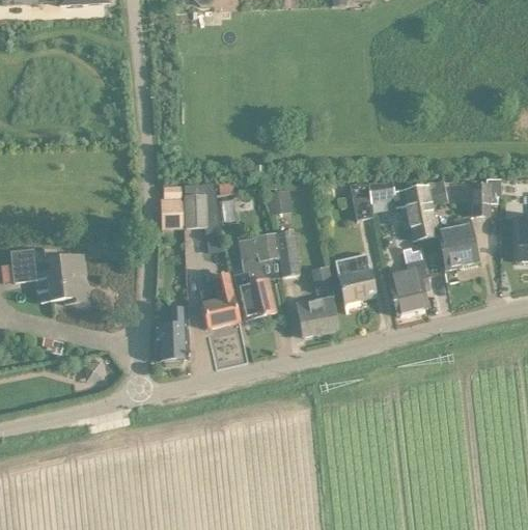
[(269,163),(250,163),(250,175),(269,174),(269,163)]
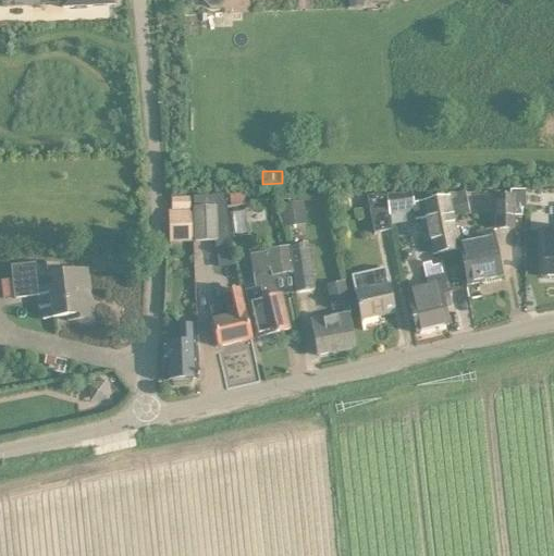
[(504,194),(494,194),(494,226),(514,227),(514,212),(525,212),(526,187),(509,186),(508,194),(504,194)]
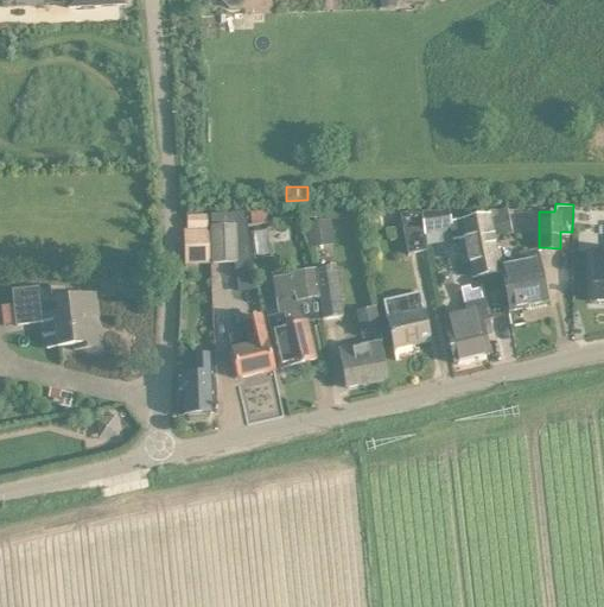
[(503,207),(489,210),(490,214),(495,233),(512,229),(508,212),(503,207)]
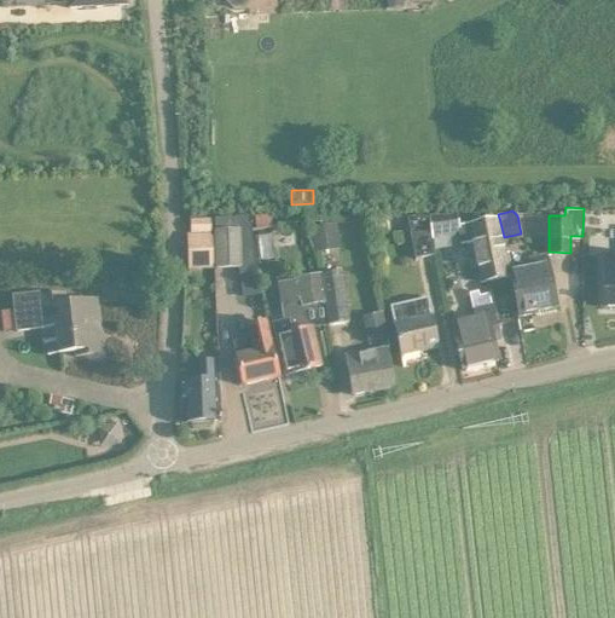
[(267,212),(254,214),(255,225),(268,224),(267,212)]
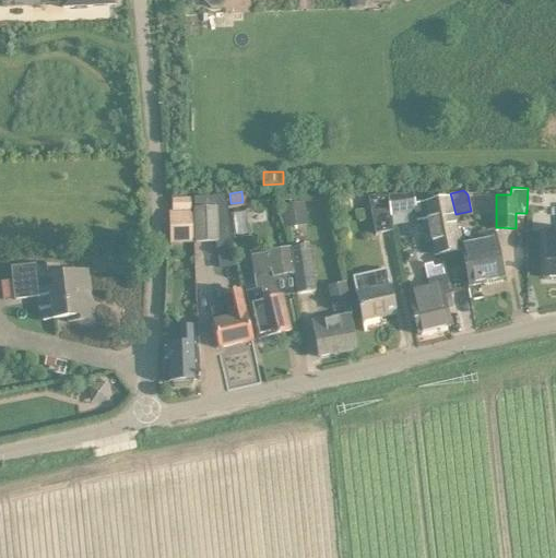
[(386,193),(390,214),(410,211),(410,209),(413,209),(412,191),(386,193)]
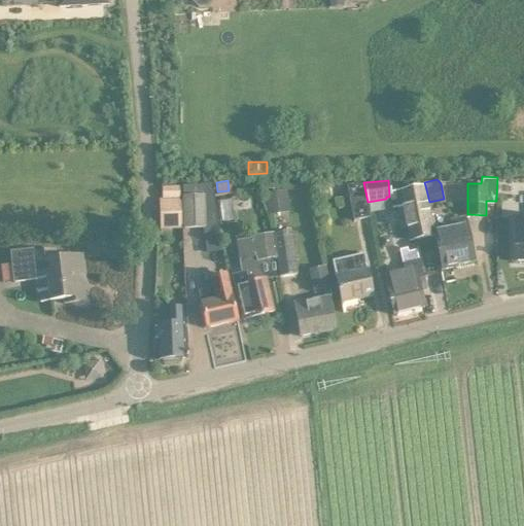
[(370,213),(368,202),(363,181),(346,181),(353,216),(370,213)]
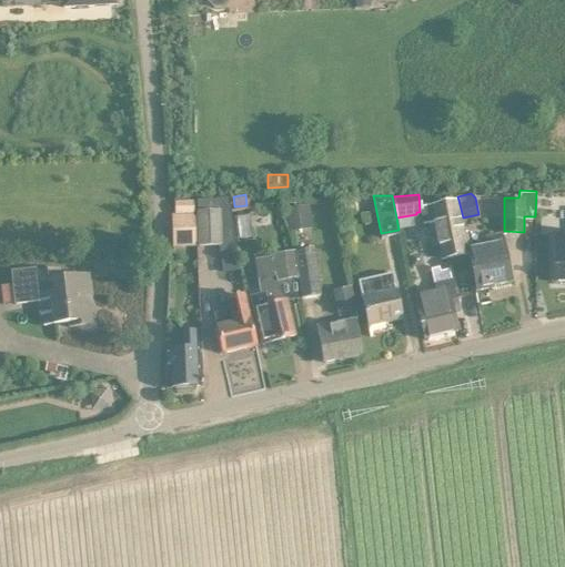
[(454,198),(420,204),(423,221),(433,220),(441,256),(454,254),(466,252),(471,252),(468,243),(463,218),(458,200),(456,200),(456,199),(454,199),(454,198)]
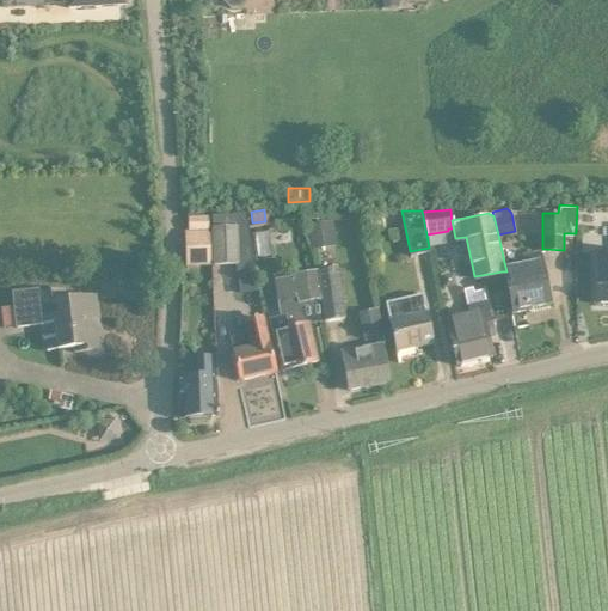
[(244,214),(210,215),(212,263),(251,262),(244,214)]
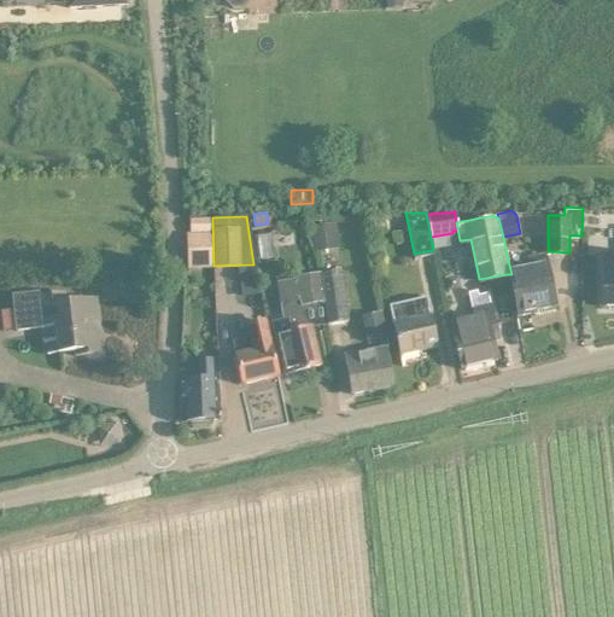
[(309,225),(313,250),(339,245),(335,221),(309,225)]
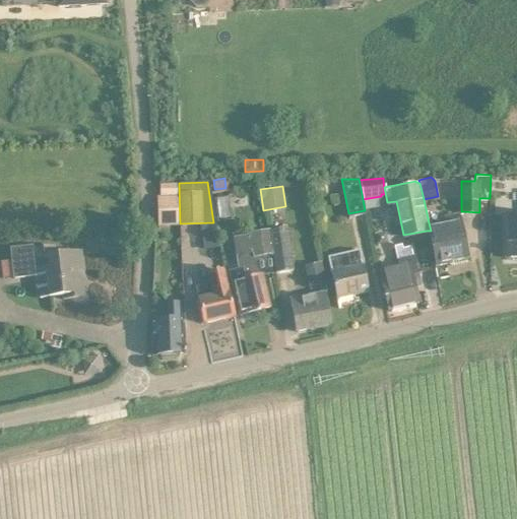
[(159,193),(156,193),(157,223),(178,223),(177,193),(159,193)]
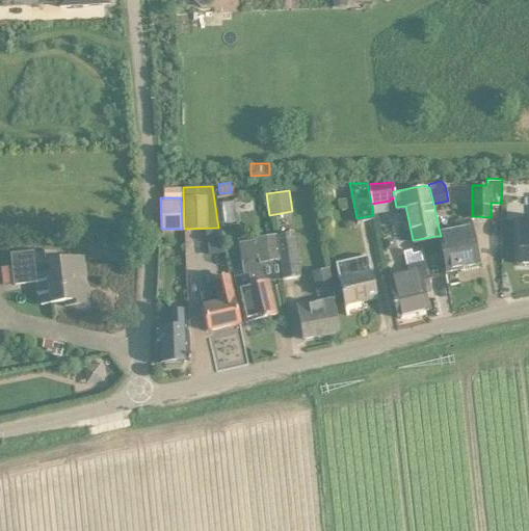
[(455,223),(439,228),(441,236),(444,251),(447,267),(481,262),(472,216),(454,219),(455,223)]
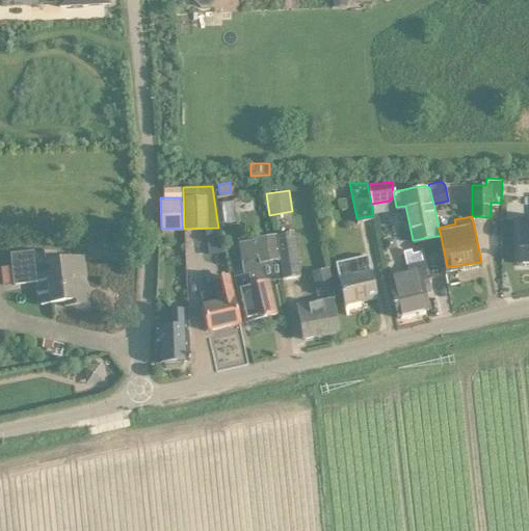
[(528,217),(517,218),(518,262),(528,261),(528,217)]
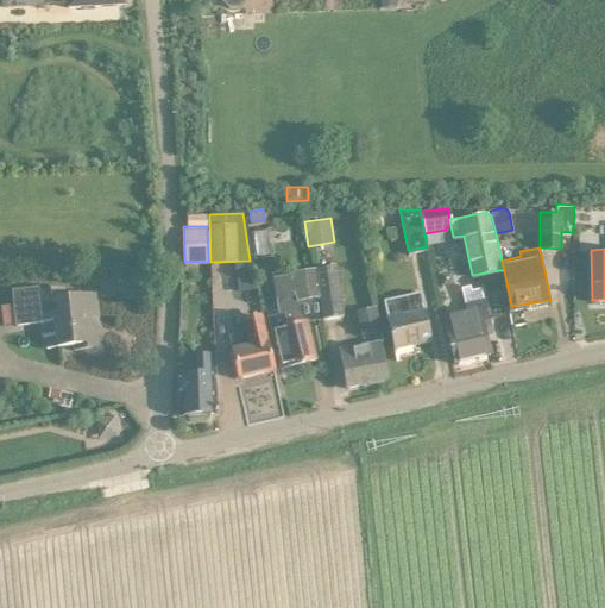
[(315,268),(309,269),(319,318),(342,314),(335,264),(325,265),(315,268)]
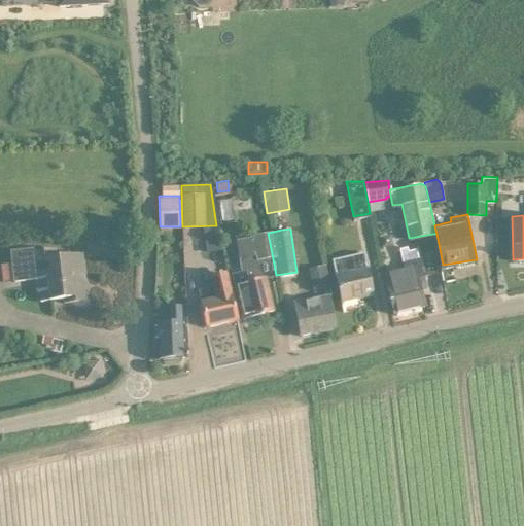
[(241,270),(232,272),(235,284),(242,318),(260,313),(272,311),(264,277),(276,275),(268,233),(267,233),(263,234),(236,239),(241,270)]
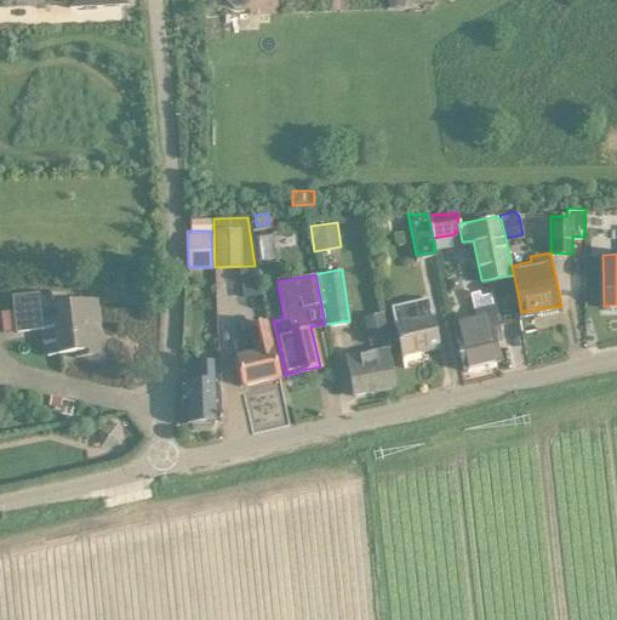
[(475,317),(452,323),(460,352),(463,367),(501,360),(491,325),(497,323),(490,293),(480,295),(479,289),(470,291),(475,317)]
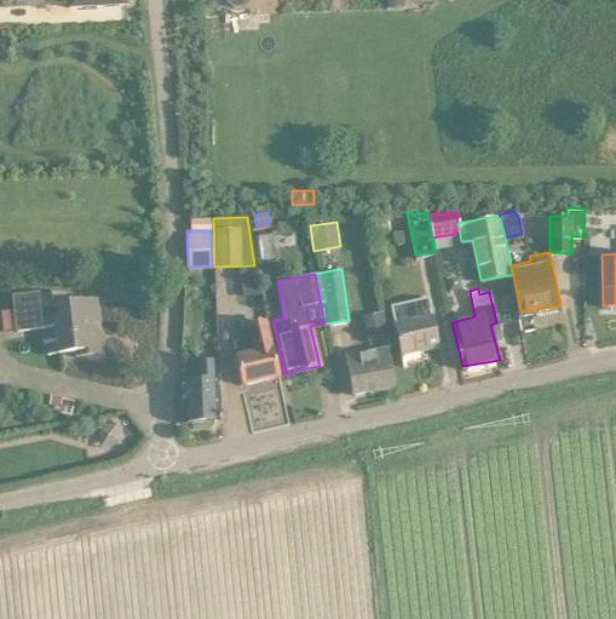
[(16,331),(39,328),(42,353),(57,350),(58,353),(74,350),(75,355),(102,353),(98,319),(95,298),(65,301),(64,292),(35,296),(35,293),(11,296),(16,331)]
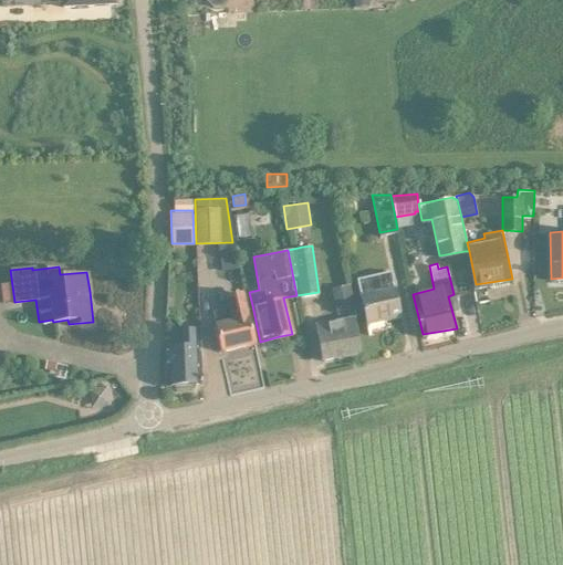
[(357,279),(360,294),(367,322),(402,316),(396,286),(389,272),(357,279)]
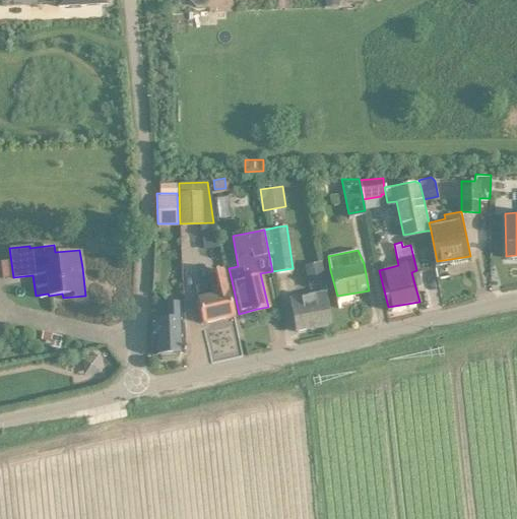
[(325,281),(321,260),(303,265),(308,285),(310,285),(312,293),(289,297),(297,330),(331,324),(324,290),(324,282),(325,281)]
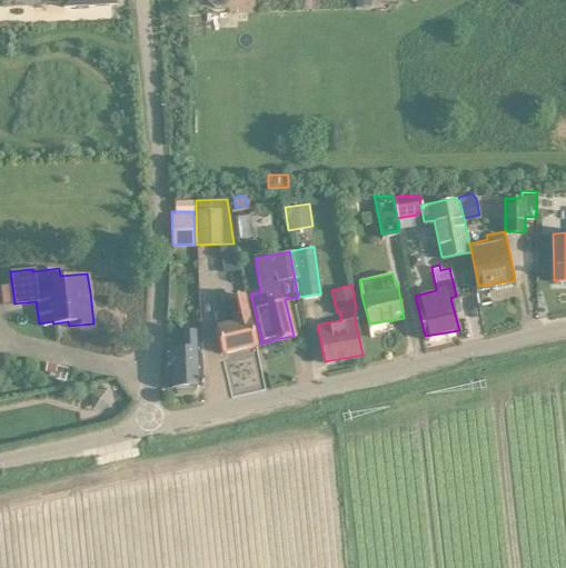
[(212,312),(216,324),(222,351),(256,345),(249,316),(242,294),(228,297),(230,308),(212,312)]
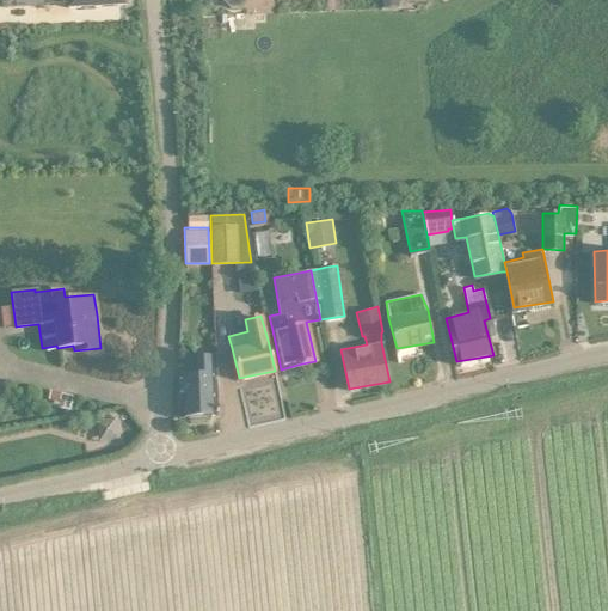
[(209,414),(216,414),(216,411),(217,411),(217,408),(215,408),(214,358),(191,359),(191,377),(179,377),(182,415),(189,415),(191,419),(207,419),(209,414)]
